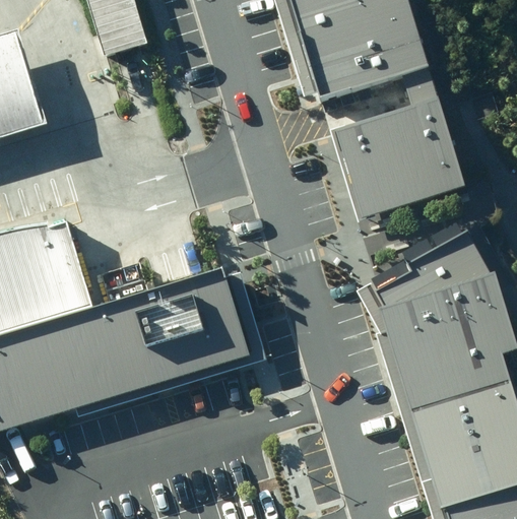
[(131,0),(82,0),(101,59),(145,45),(131,0)]
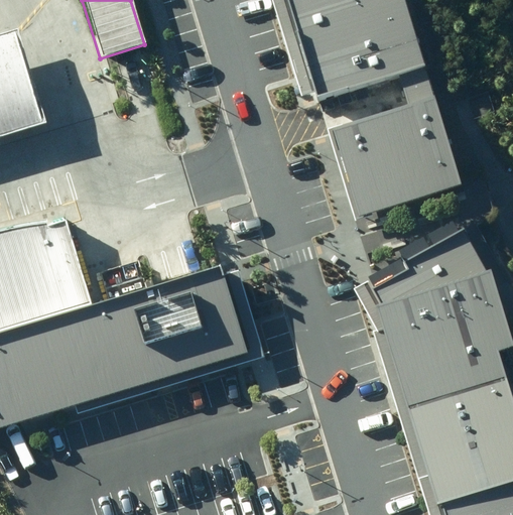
[(425,67),(404,0),(293,0),(325,98),(425,67)]
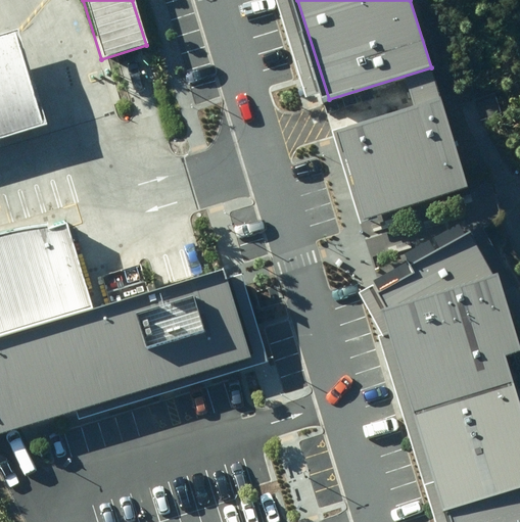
[(0,138),(29,131),(4,43),(0,44),(0,138)]
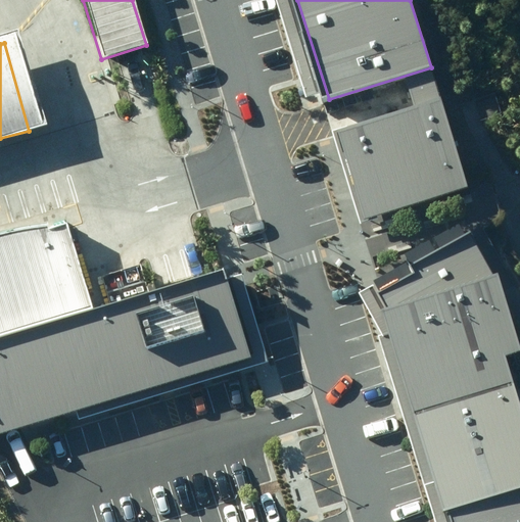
[(442,100),(336,130),(364,224),(469,193),(442,100)]
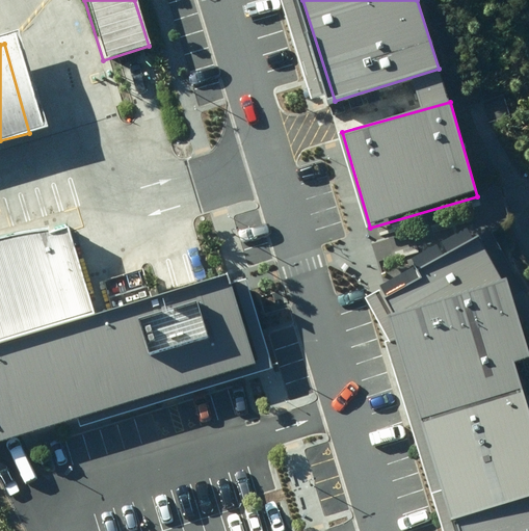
[(373,309),(445,530),(528,530),(528,420),(505,361),(522,362),(479,237),(373,309)]
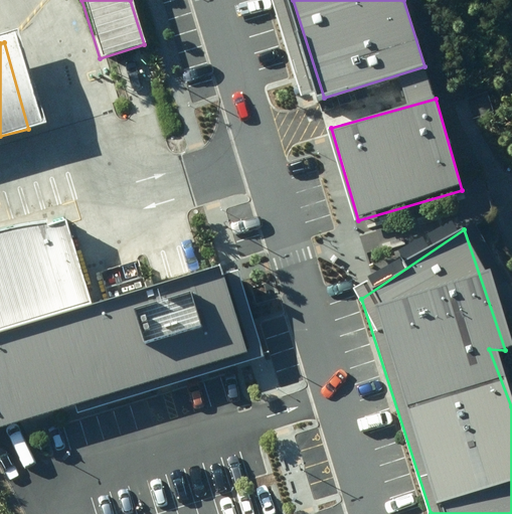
[(0,331),(83,307),(61,230),(8,237),(0,239),(0,331)]
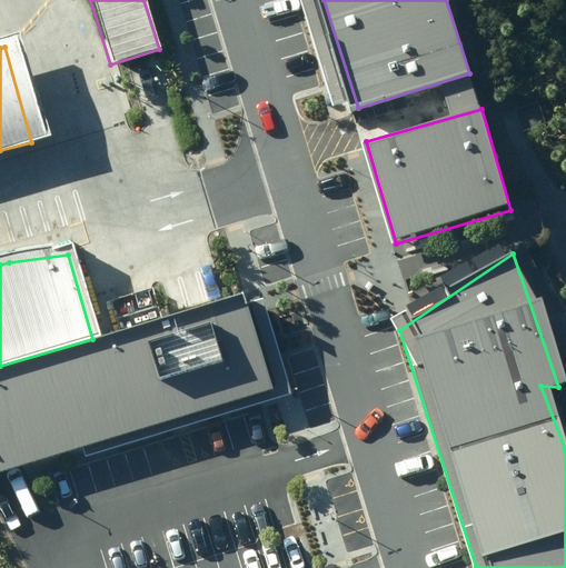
[(266,305),(0,376),(0,472),(288,381),(266,305)]
